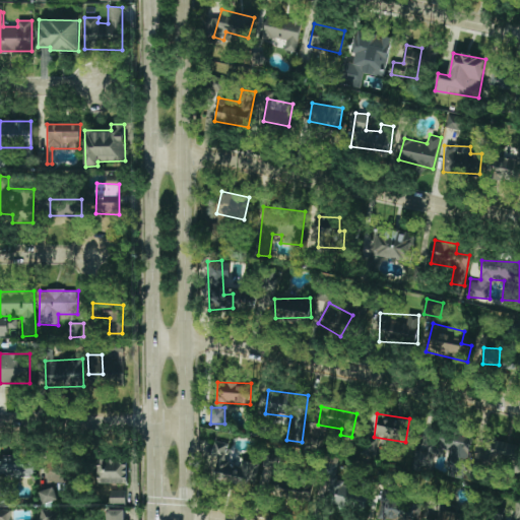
[(471,432),(439,429),(438,448),(450,449),(448,473),(467,475),(471,432)]
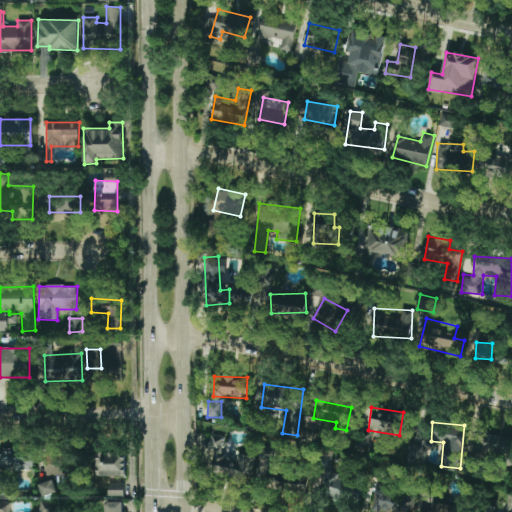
[(207,469),(251,475),(254,456),(237,453),(236,458),(222,456),(225,436),(213,434),(207,469)]
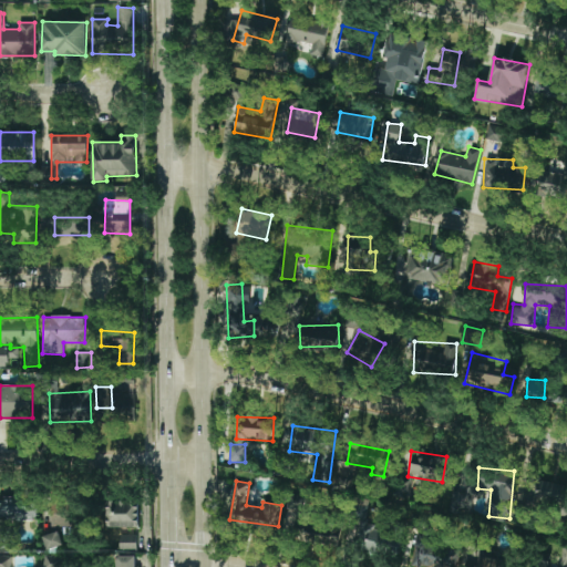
[(566,484),(532,481),(529,503),(547,505),(548,493),(565,495),(566,484)]
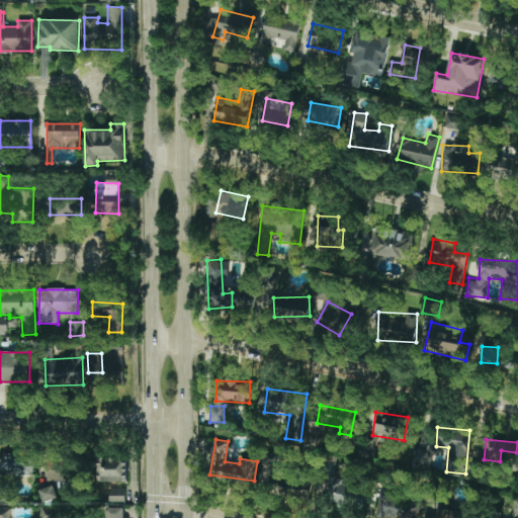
[(278,453),(271,452),(266,492),(306,497),(308,481),(274,476),(278,453)]
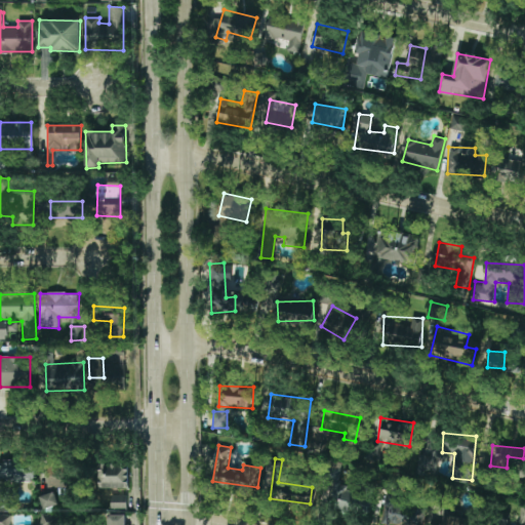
[(0,479),(35,481),(35,461),(0,460),(0,479)]
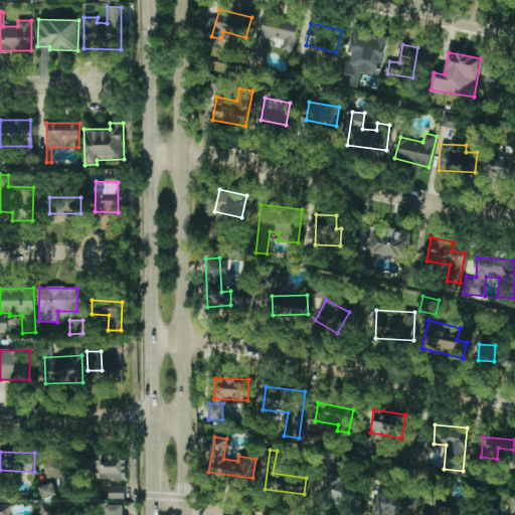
[(126,479),(127,455),(97,454),(96,478),(126,479)]
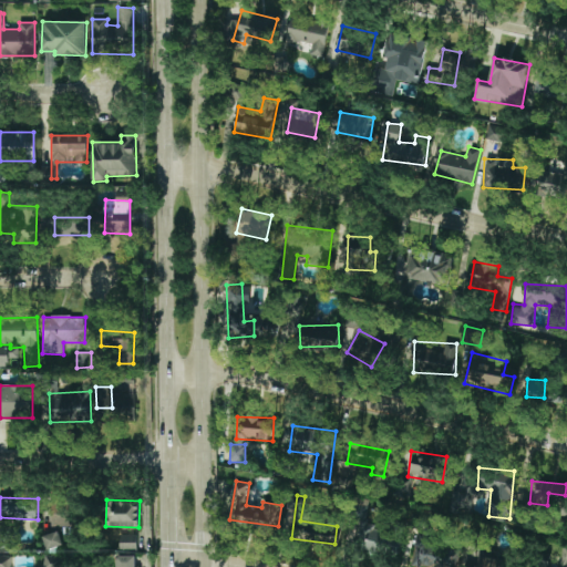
[(78,503),(50,502),(49,526),(76,527),(78,503)]
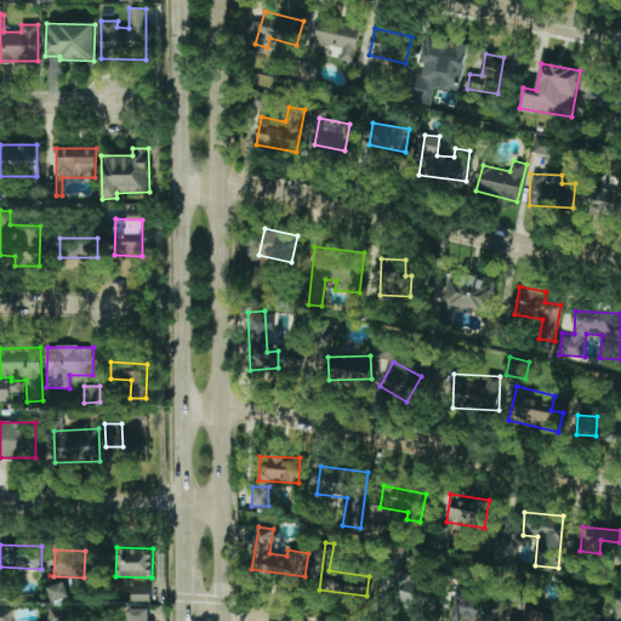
[(47,586),(51,602),(68,598),(66,582),(47,586)]
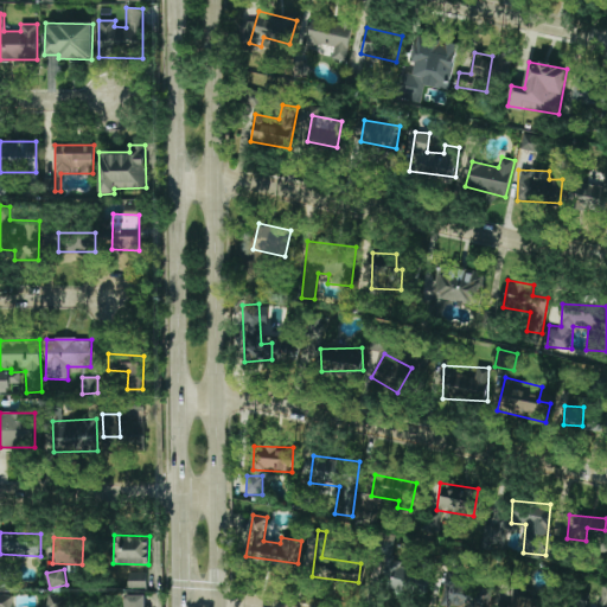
[(146,588),(146,572),(128,573),(128,588),(146,588)]
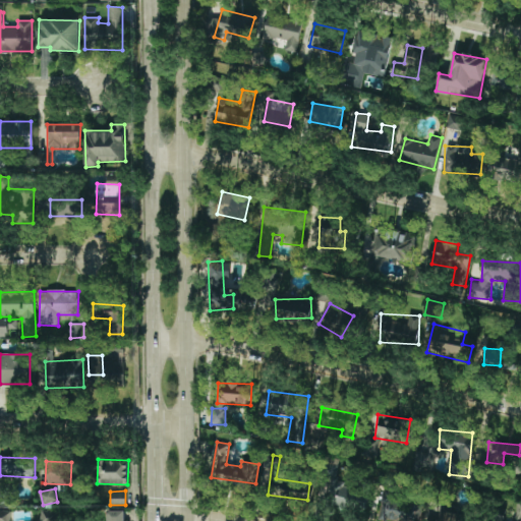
[(377,518),(390,520),(419,520),(423,502),(383,493),(377,518)]
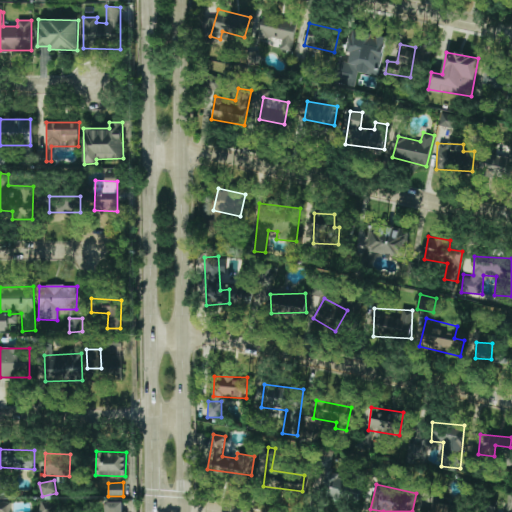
[(510,511),(511,511),(511,492),(507,492),(507,511),(476,511),(510,511)]
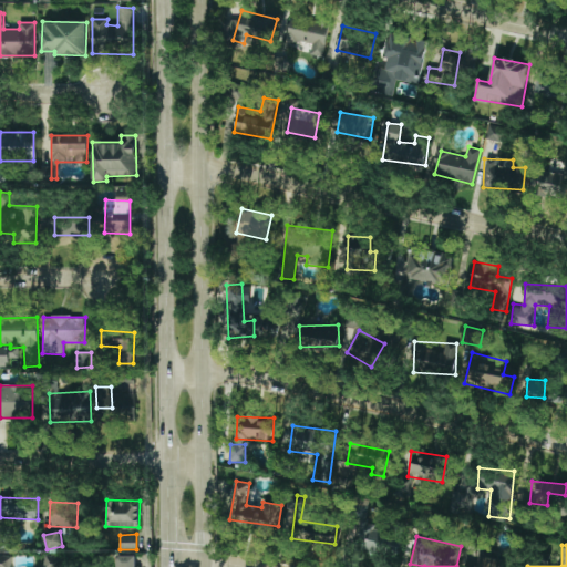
[(59,566),(61,557),(45,555),(43,566),(59,566)]
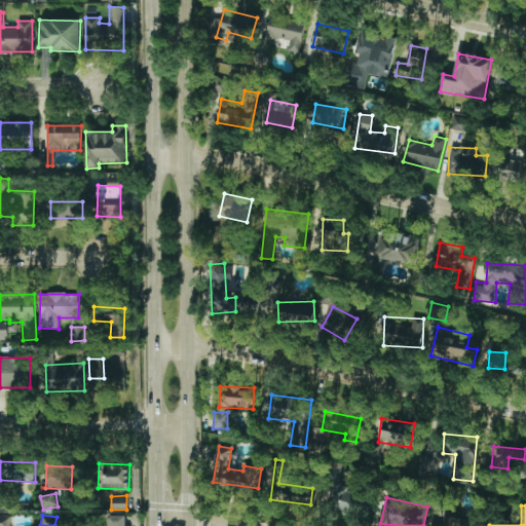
[(92,525),(130,525),(125,525),(125,515),(106,515),(106,525),(92,525)]
